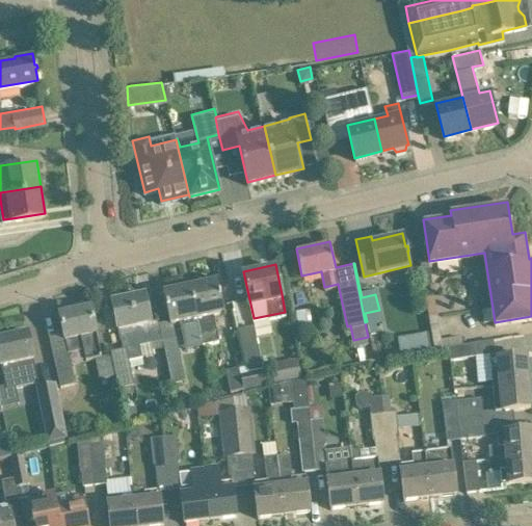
[(201,342),(218,338),(212,312),(223,309),(217,277),(188,283),(194,316),(197,329),(201,342)]
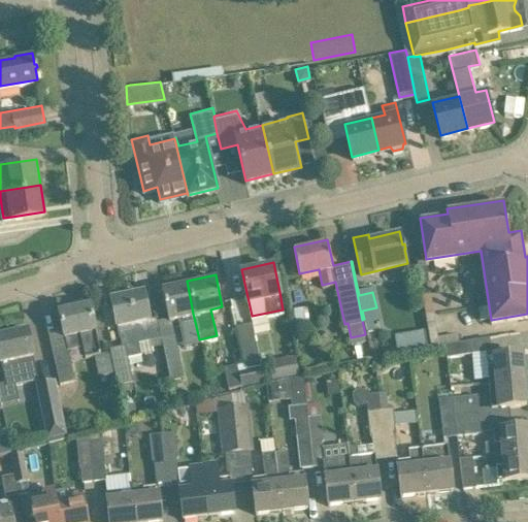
[(168,319),(189,315),(193,314),(187,281),(162,286),(168,319)]
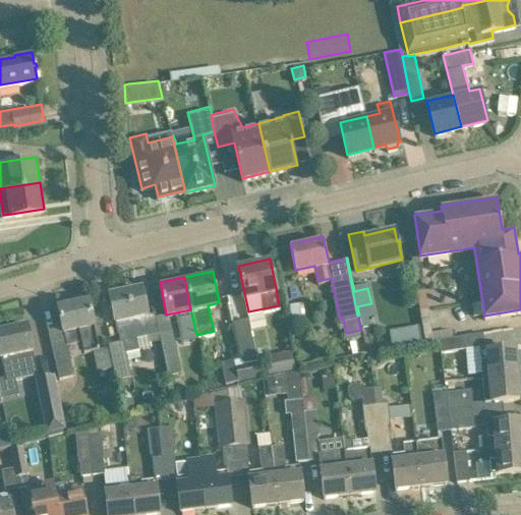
[(147,312),(141,286),(110,293),(120,339),(109,341),(116,376),(130,373),(125,349),(139,346),(136,334),(148,332),(150,340),(161,338),(155,310),(147,312)]
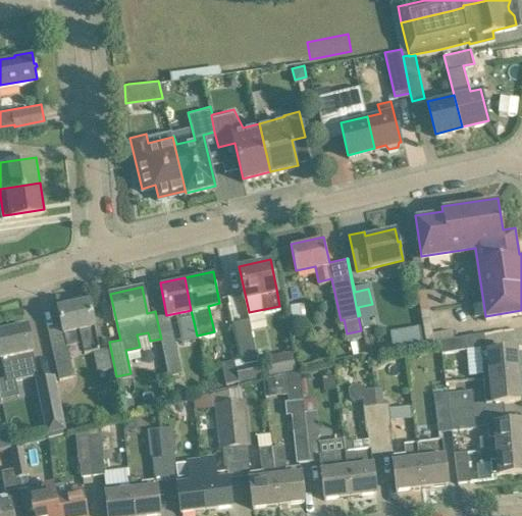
[(433,330),(426,288),(418,290),(426,340),(439,338),(454,336),(452,327),(433,330)]
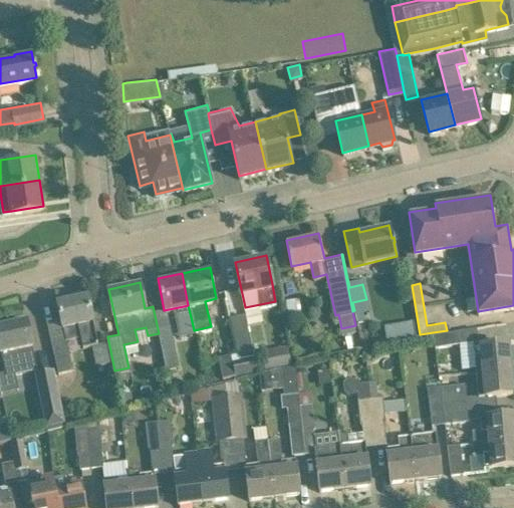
[(71,297),(71,293),(68,292),(59,294),(57,296),(58,299),(56,300),(60,316),(47,319),(58,370),(73,367),(66,338),(80,335),(82,344),(98,341),(87,293),(71,297)]
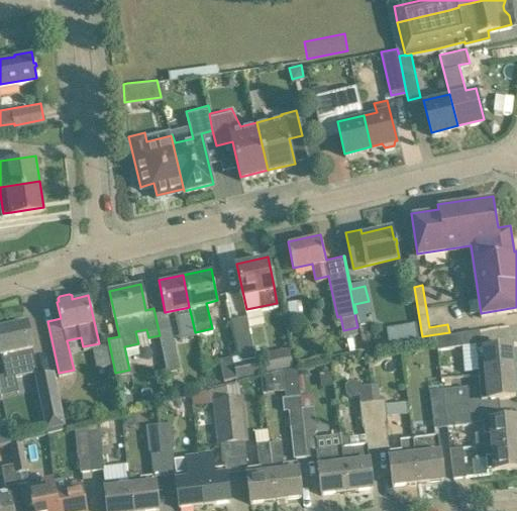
[(159,327),(154,308),(153,308),(160,335),(167,367),(180,364),(172,325),(159,327)]
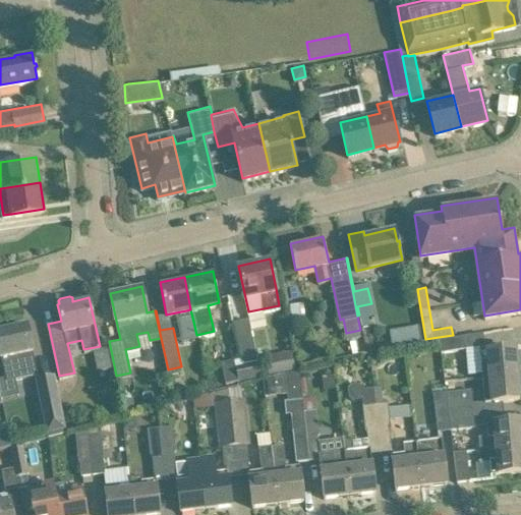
[(238,379),(261,374),(248,317),(235,320),(242,355),(234,357),(238,379)]
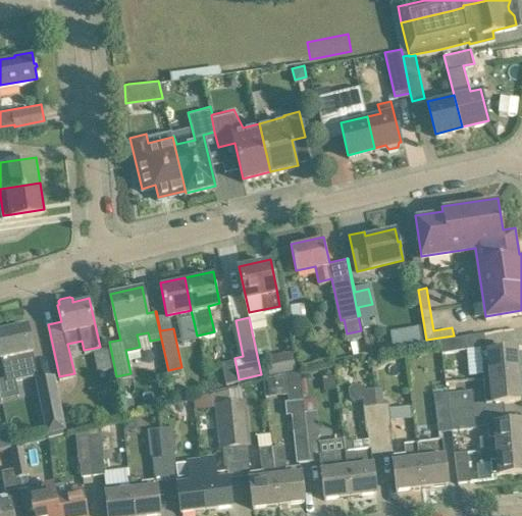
[(24,323),(23,320),(12,322),(12,326),(0,328),(0,353),(5,378),(38,371),(27,323),(24,323)]
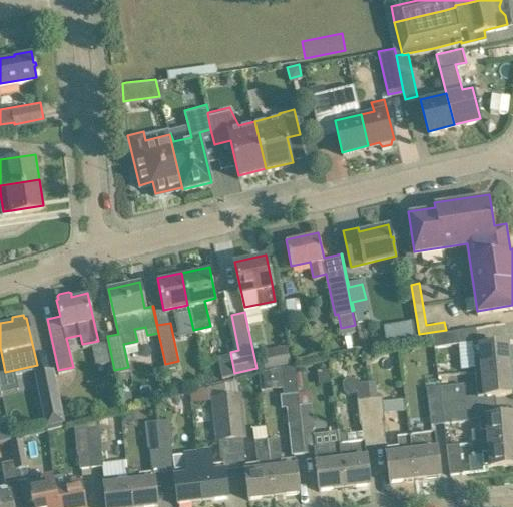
[(434,345),(458,341),(477,338),(475,325),(446,330),(432,332),(434,345)]
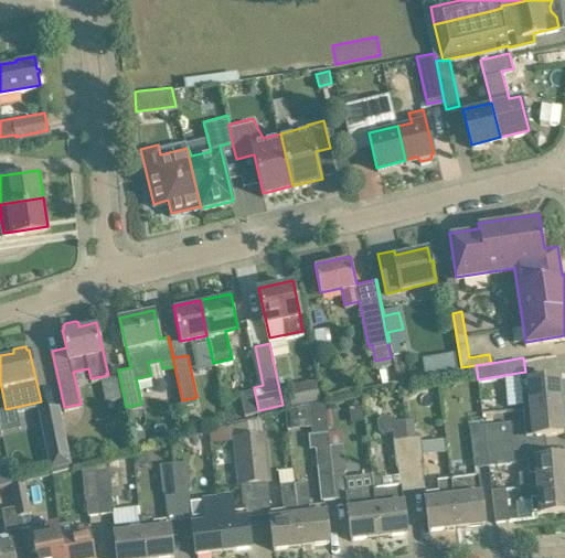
[(522,406),(561,401),(558,374),(520,377),(522,406)]
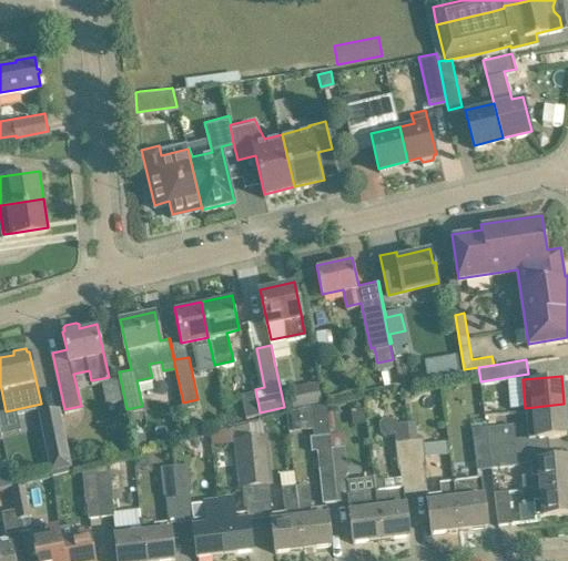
[(288,384),(293,403),(321,396),(316,377),(288,384)]
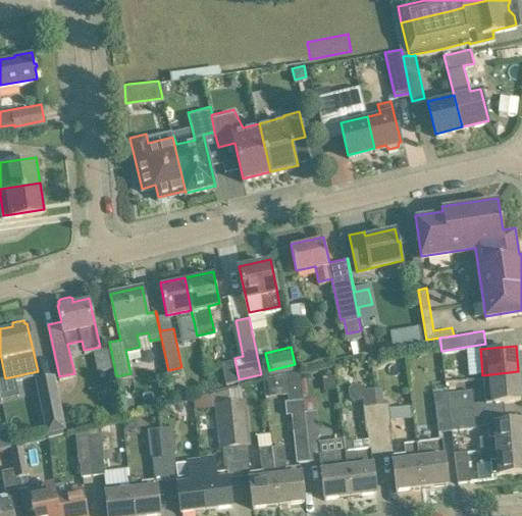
[(225,381),(239,379),(235,358),(221,361),(225,381)]
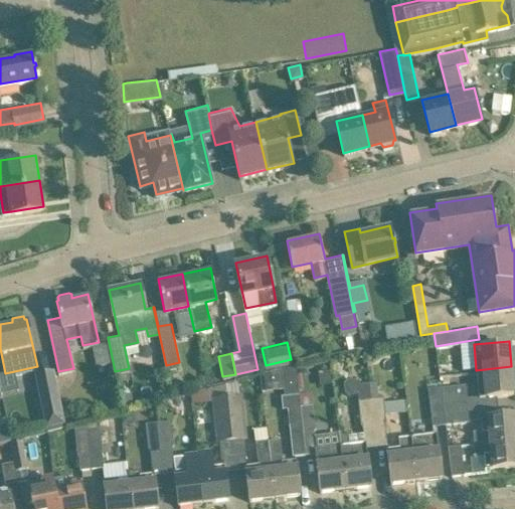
[(290,431),(303,429),(302,420),(300,404),(299,396),(298,390),(296,363),(295,363),(277,365),(278,369),(264,371),(265,387),(284,385),(285,392),(282,393),(283,405),(288,405),(290,431)]
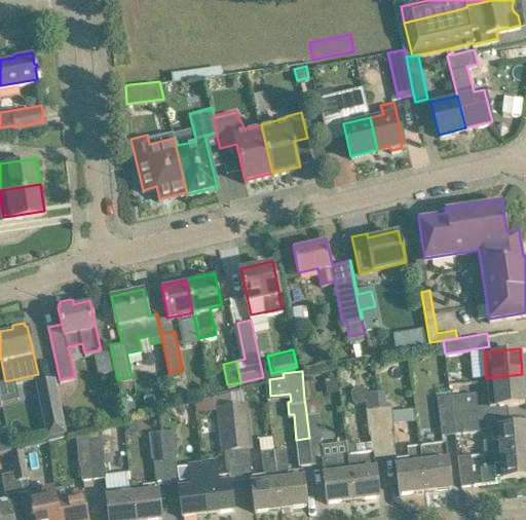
[(489,404),(503,403),(524,401),(522,374),(486,378),(489,404)]
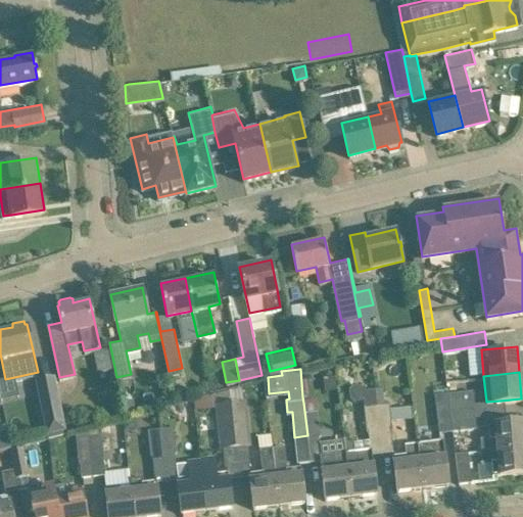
[(65,428),(57,391),(54,374),(38,377),(42,394),(50,431),(65,428)]
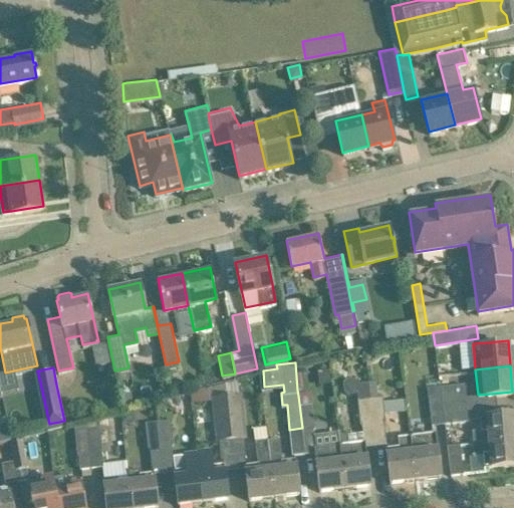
[(231,436),(243,435),(237,378),(224,382),(231,436)]
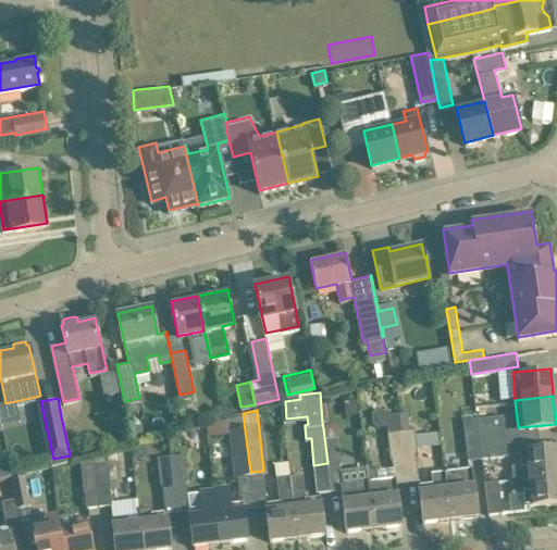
[(409,427),(407,410),(398,411),(404,454),(418,453),(417,445),(441,441),(440,429),(416,432),(415,426),(409,427)]
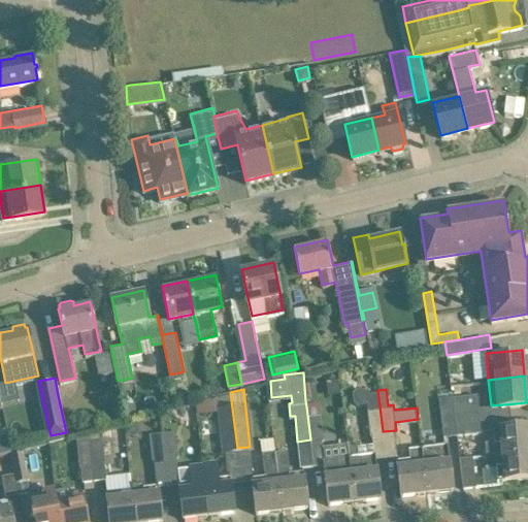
[(369,433),(383,431),(377,390),(367,391),(368,408),(366,408),(369,433)]
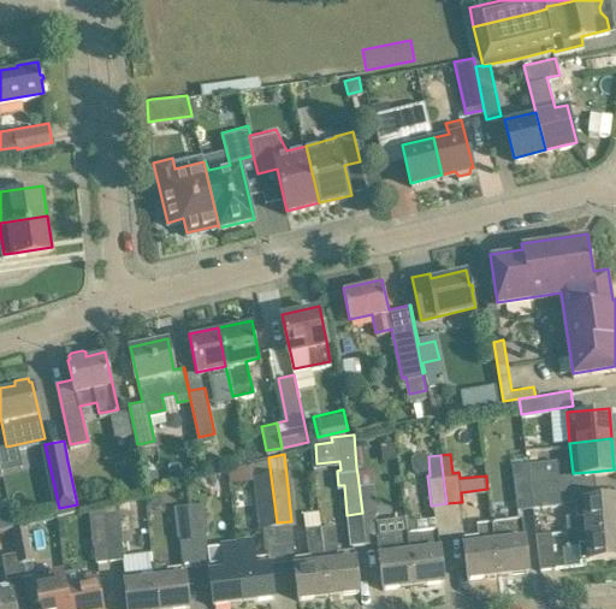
[(277,522),(268,457),(229,467),(230,477),(256,473),(261,524),(277,522)]
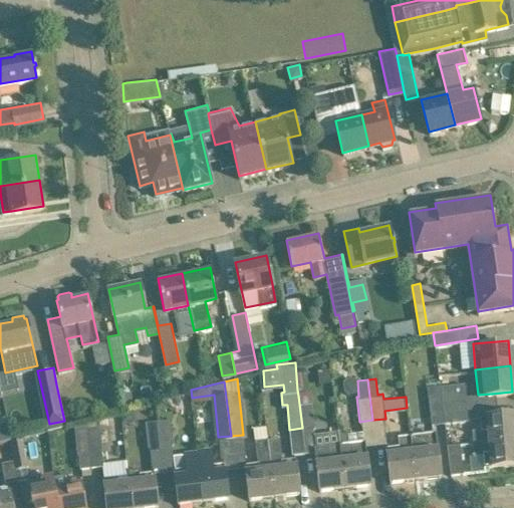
[(464,382),(441,384),(444,409),(468,406),(464,382)]
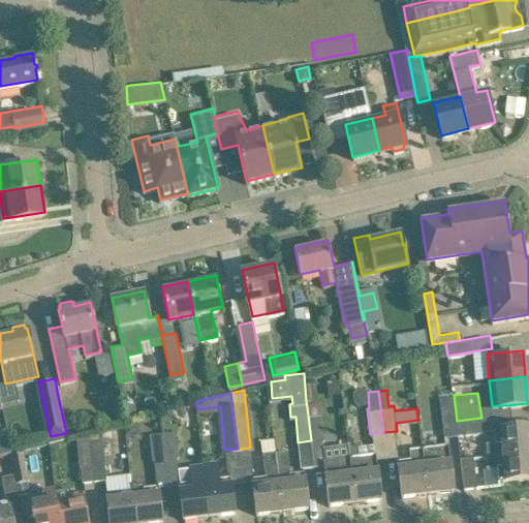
[(458,433),(457,421),(454,395),(441,397),(439,397),(441,409),(444,435),(458,433)]
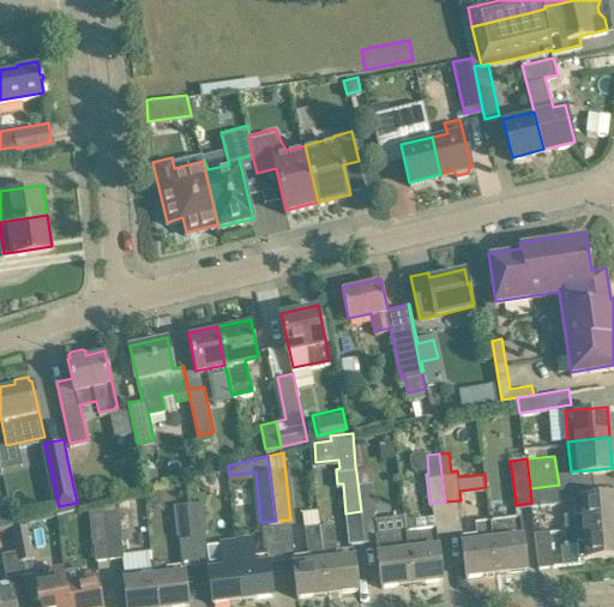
[(360,502),(361,511),(374,510),(375,510),(373,480),(357,482),(360,502)]
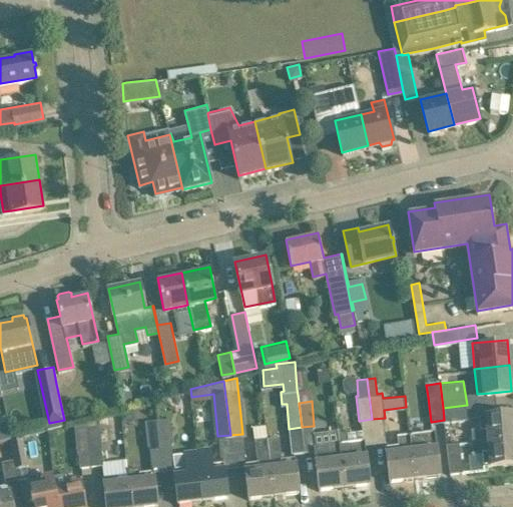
[(467,405),(443,408),(444,420),(468,418),(467,405)]
